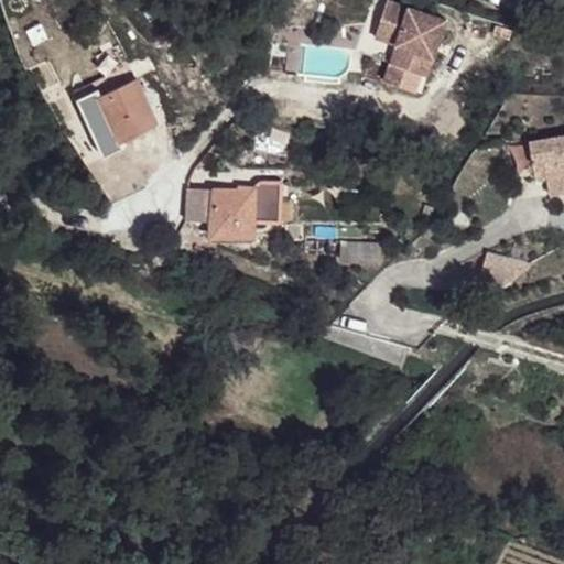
[(392,0),(381,0),(373,26),(394,34),(392,42),(405,46),(399,64),(386,60),(380,77),(412,88),(418,71),(424,73),(442,17),(392,0)]
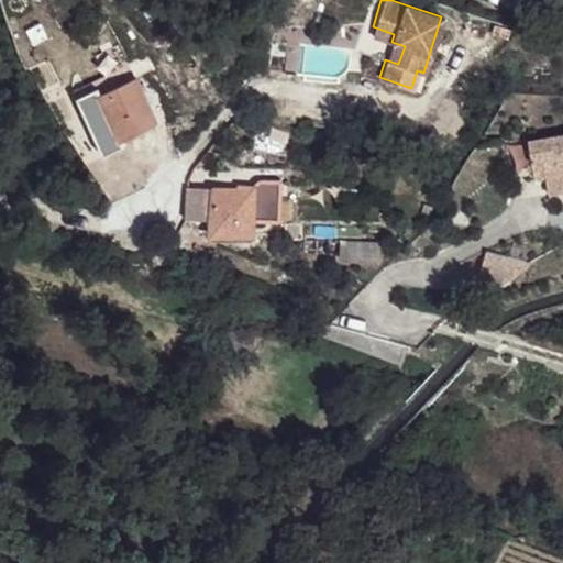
[(373,26),(371,34),(392,42),(394,34),(373,26)]
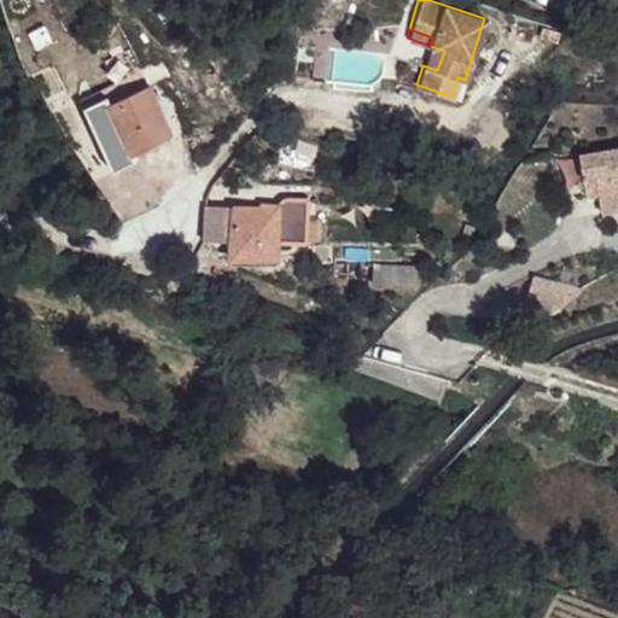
[(444,51),(430,46),(423,65),(437,70),(444,51)]
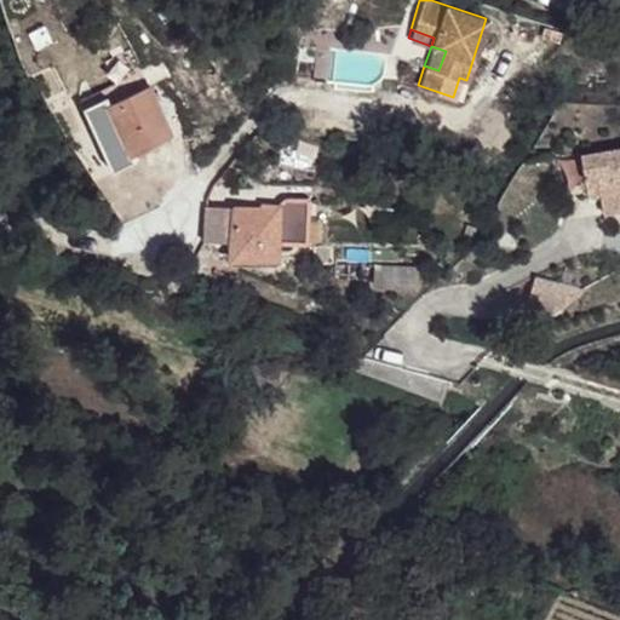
[(336,49),(336,82),(377,82),(377,59),(361,59),(361,49),(336,49)]
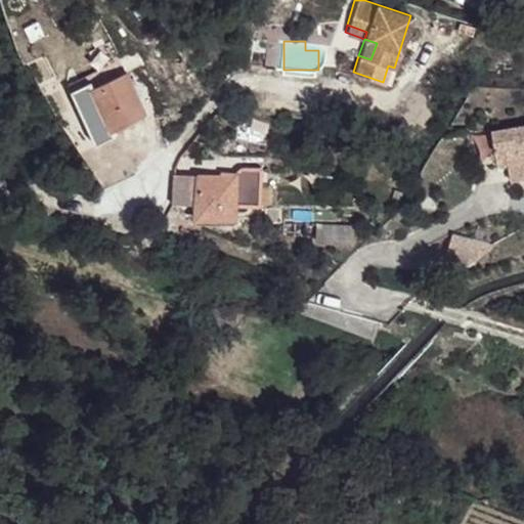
[(105,116),(116,136),(122,135),(119,129),(145,115),(144,112),(138,98),(127,74),(93,89),(80,96),(92,123),(105,116)]
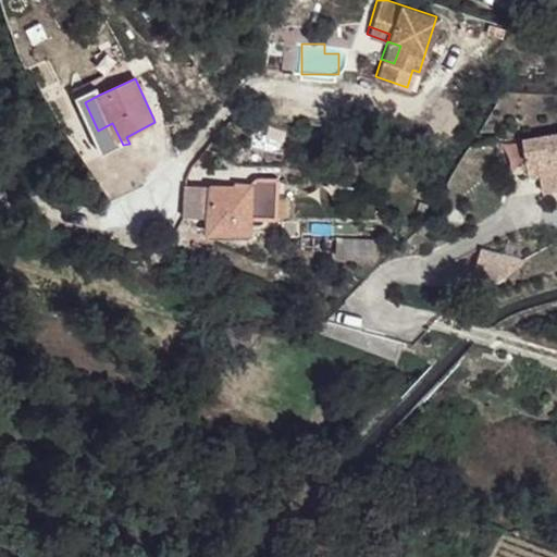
[(158,99),(147,104),(153,119),(164,112),(158,99)]
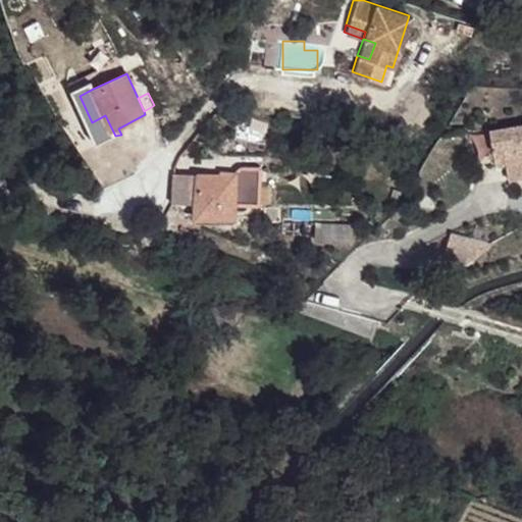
[(92,122),(99,144),(115,136),(105,115),(92,122)]
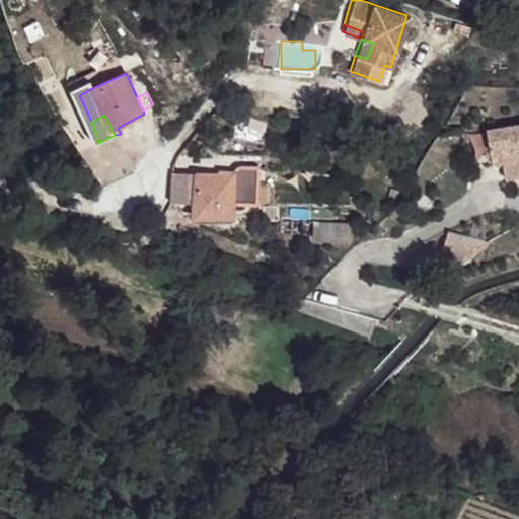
[(518,124),(487,130),(490,150),(501,148),(503,163),(506,178),(518,175),(518,124)]
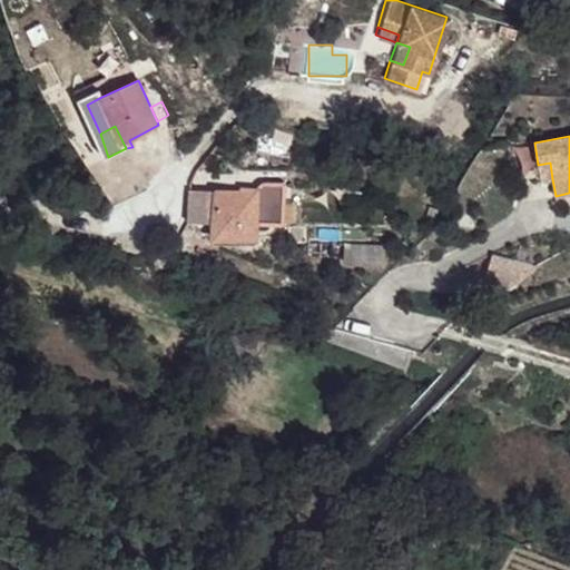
[(550,163),(538,165),(541,182),(552,179),(550,163)]
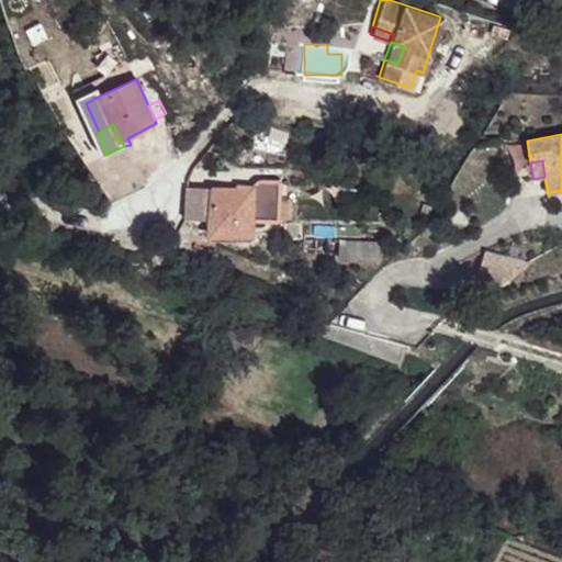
[(254,191),(254,221),(279,222),(280,183),(260,183),(254,188),(254,191)]
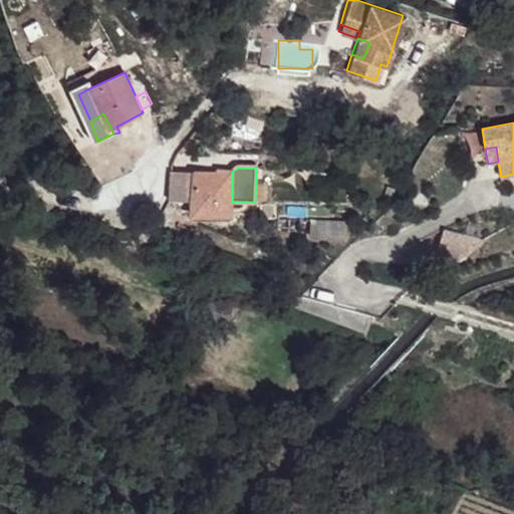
[(182,174),(171,174),(171,198),(181,198),(182,174)]
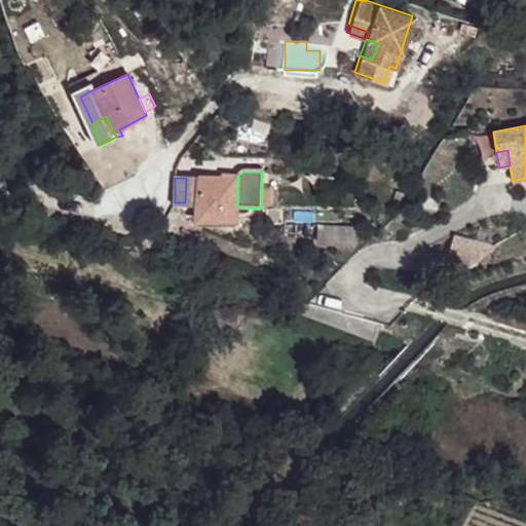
[(198,178),(186,178),(185,202),(198,203),(198,178)]
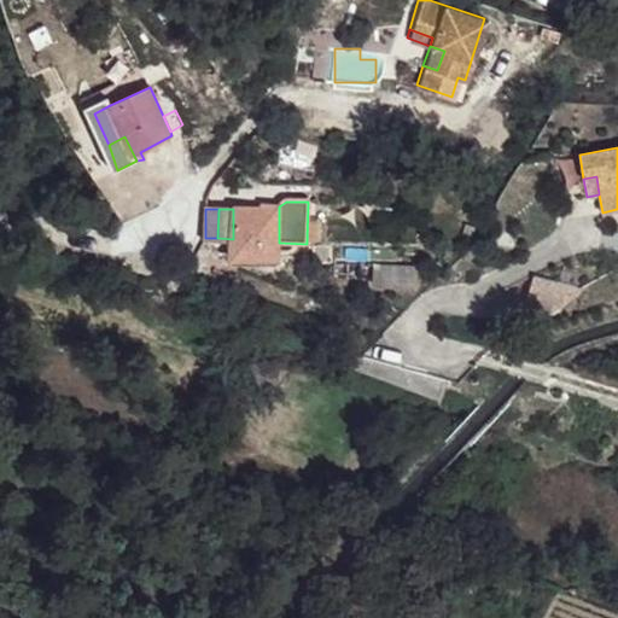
[(260,210),(233,209),(233,239),(233,261),(279,263),(279,243),(279,210),(260,210)]
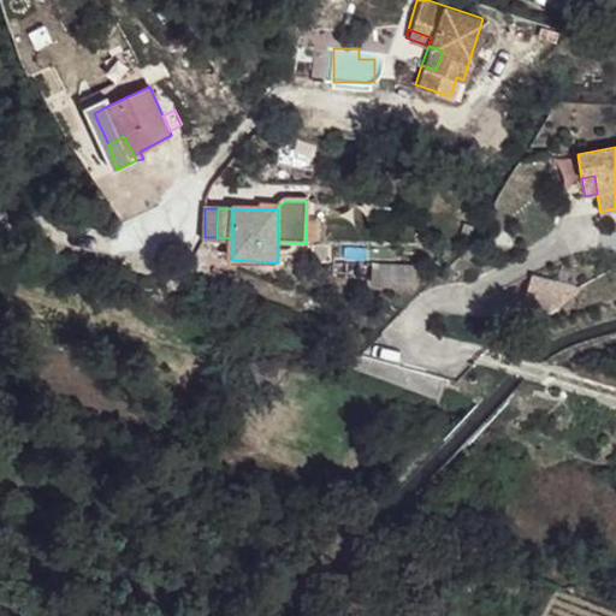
[(416,268),(373,268),(374,290),(415,290),(416,268)]
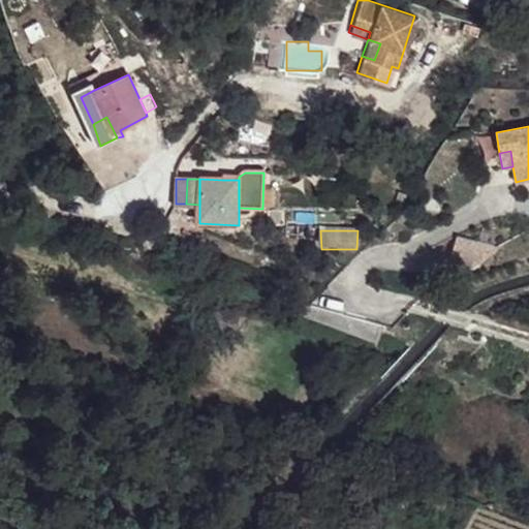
[(505,252),(507,248),(458,235),(452,260),(473,267),(505,252)]
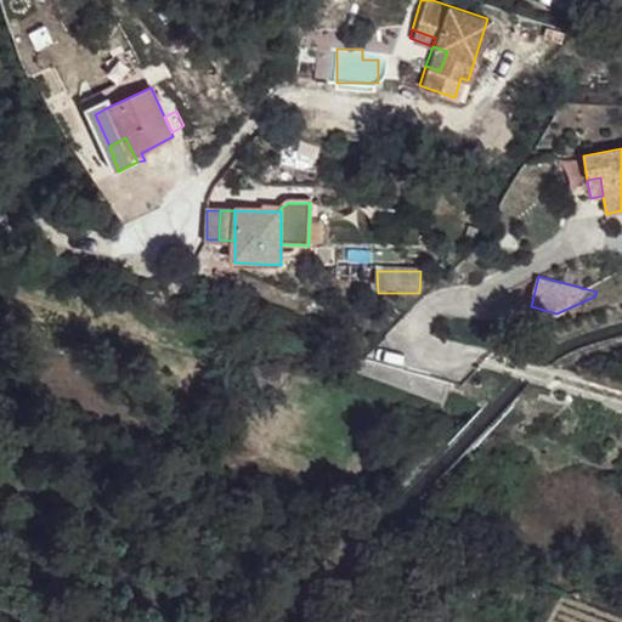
All buildings are outlined.
